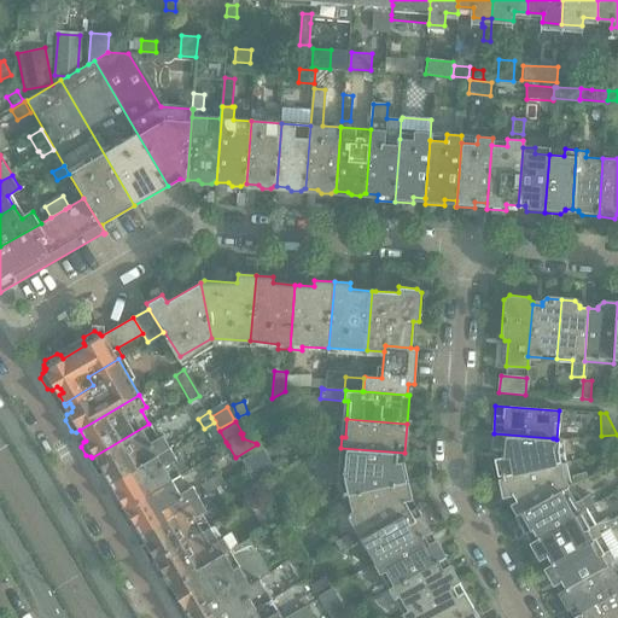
[(204,429),(216,449),(226,442),(220,431),(219,430),(214,423),(204,429)]
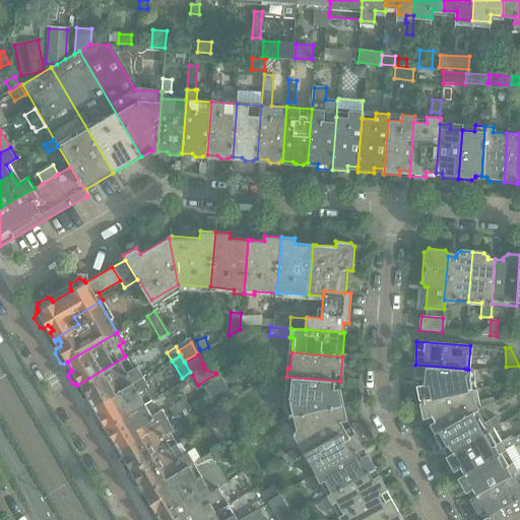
[(92,404),(142,375),(137,367),(133,369),(125,356),(77,385),(78,387),(77,391),(81,398),(85,399),(88,397),(92,404)]
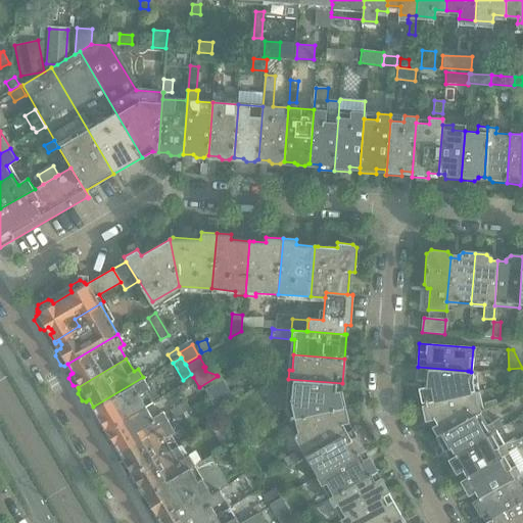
[(418,367),(417,379),(422,403),(473,392),(479,391),(474,372),(471,372),(468,371),(418,367)]
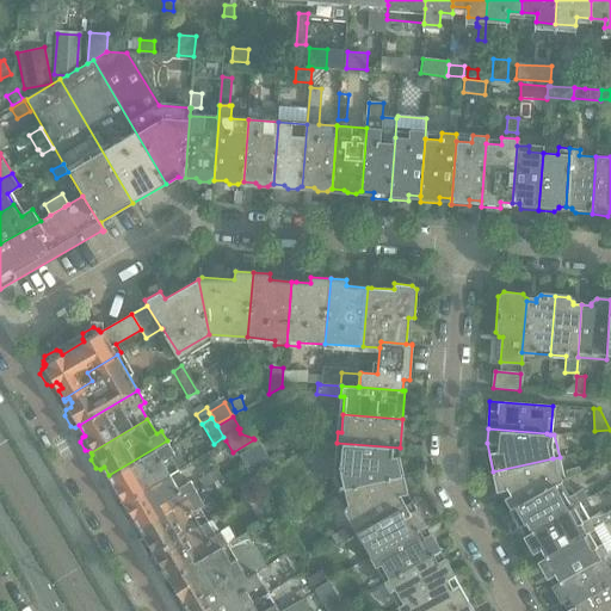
[(174,454),(167,440),(109,475),(115,486),(112,488),(110,493),(115,500),(119,501),(121,504),(178,470),(168,457),(174,454)]
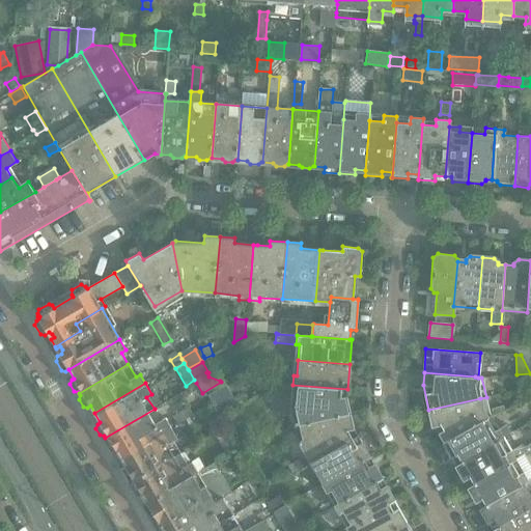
[(236,402),(226,383),(208,393),(219,412),(236,402)]
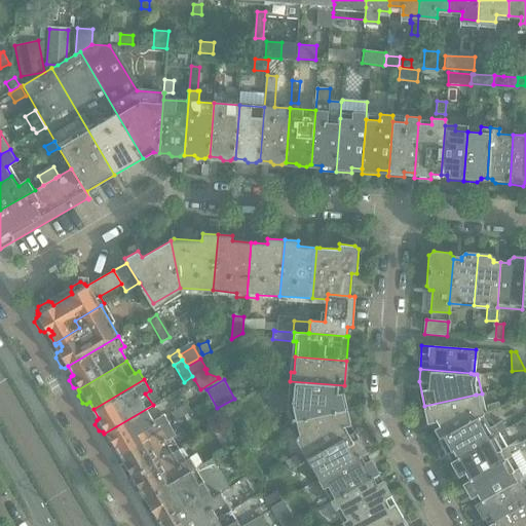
[(296,420),(347,409),(343,392),(344,385),(290,381),(288,404),(293,403),(296,420)]
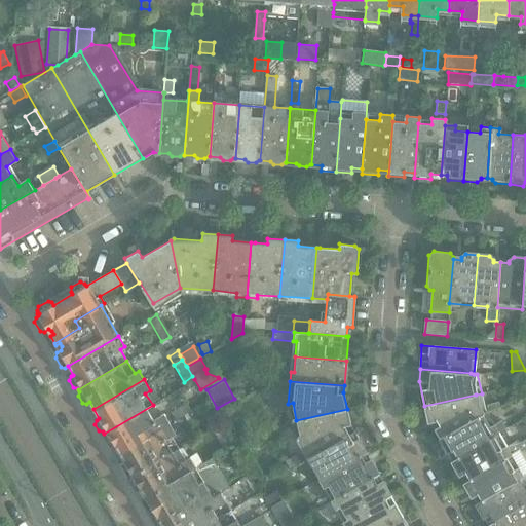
[(476,395),(424,406),(427,422),(428,422),(439,439),(441,438),(440,438),(483,414),(486,412),(482,393),(476,395)]
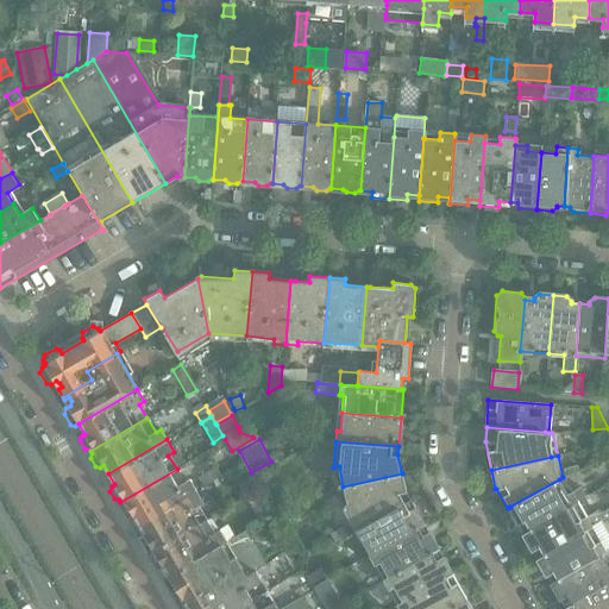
[(240,465),(225,473),(230,482),(244,472),(240,465)]
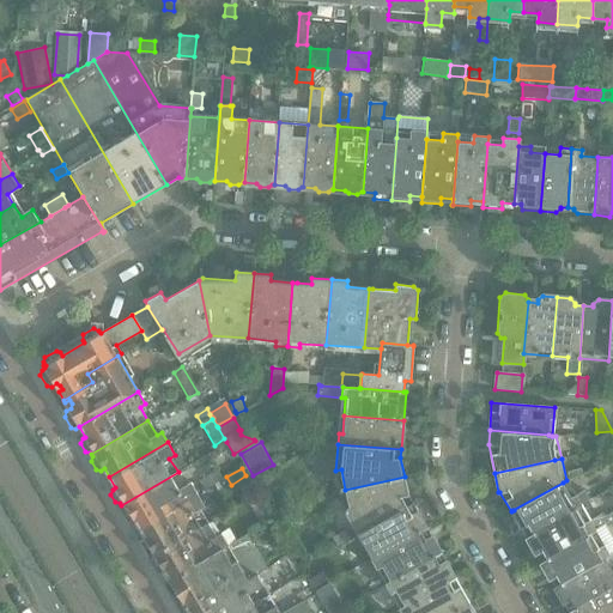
[(581,468),(568,472),(569,479),(582,473),(581,468)]
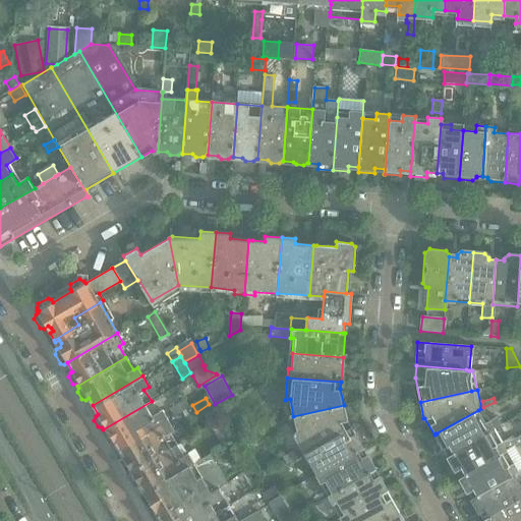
[(184,399),(169,408),(174,416),(189,407),(184,399)]
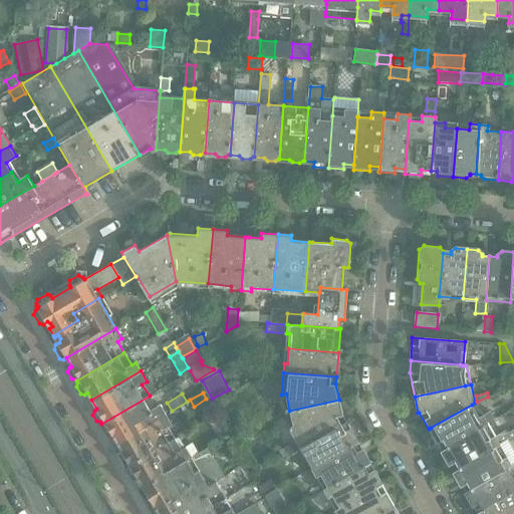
[(156,407),(150,396),(101,424),(102,426),(101,429),(105,436),(109,437),(112,435),(116,443),(166,415),(160,405),(156,407)]
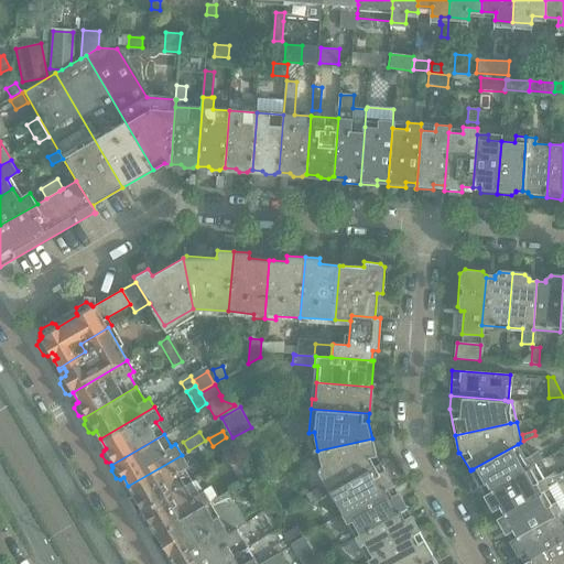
[(329,492),(380,463),(376,456),(372,438),(317,451),(321,469),(317,470),(329,492)]
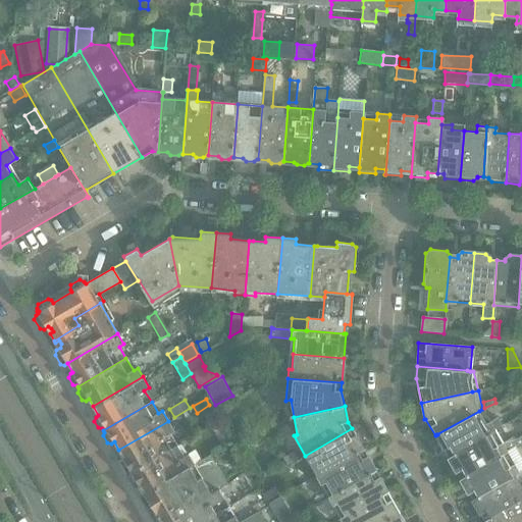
[(479,411),(436,434),(437,434),(438,436),(437,440),(448,457),(450,456),(449,456),(490,432),(493,430),(489,422),(482,409),(479,411)]
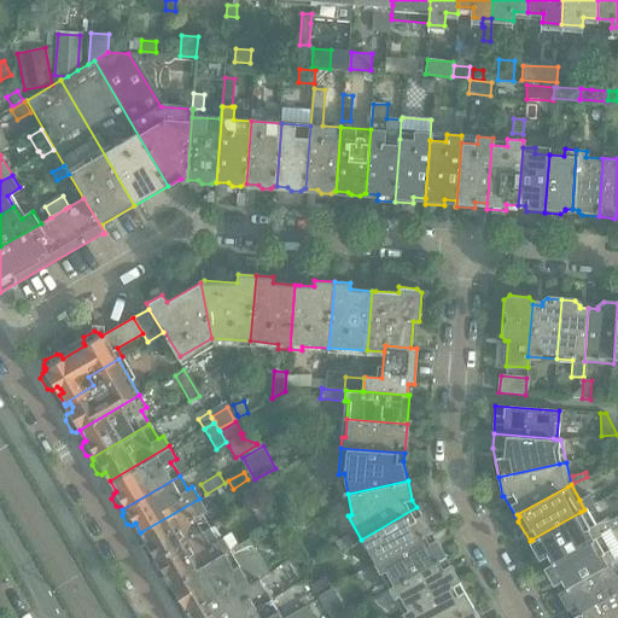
[(205,511),(199,499),(140,532),(146,543),(144,544),(141,549),(146,558),(151,559),(152,560),(209,526),(200,513),(205,511)]
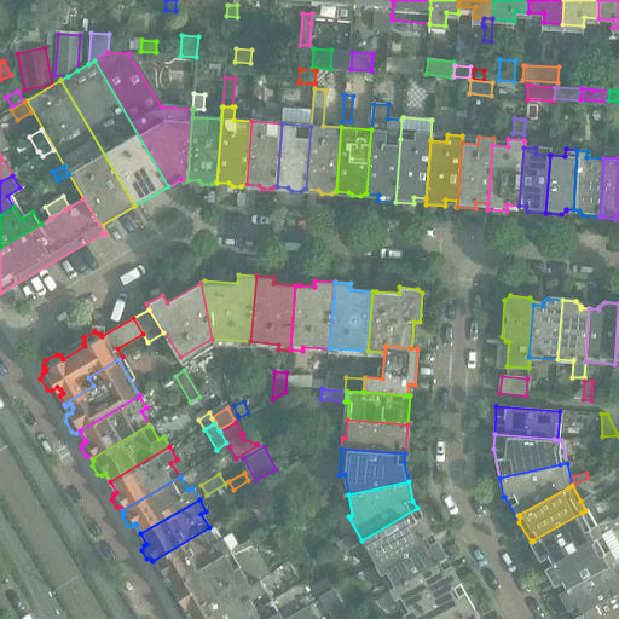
[(417,508),(362,541),(366,549),(369,548),(379,563),(432,533),(417,508)]
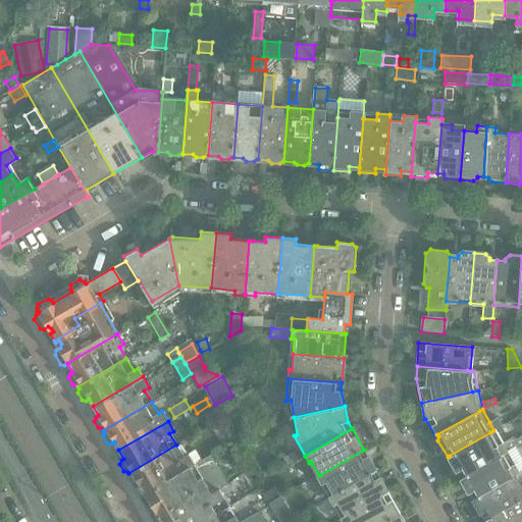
[(490,432),(449,456),(450,456),(451,458),(450,462),(460,478),(461,477),(503,454),(507,452),(515,447),(521,441),(521,435),(515,440),(513,438),(503,445),(493,430),(490,432)]
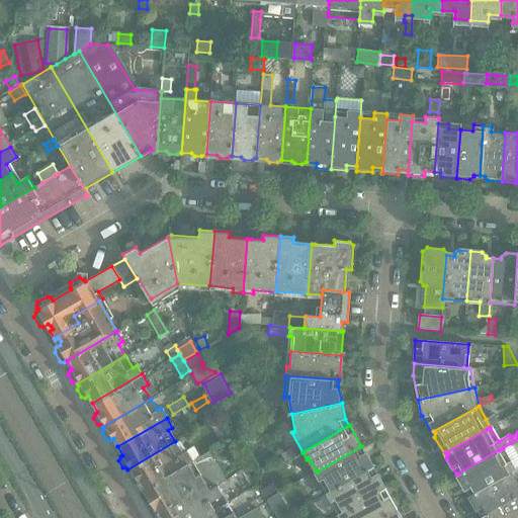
[(175,441),(127,469),(128,471),(127,476),(132,483),(136,484),(138,482),(143,490),(192,461),(186,450),(182,453),(175,441)]
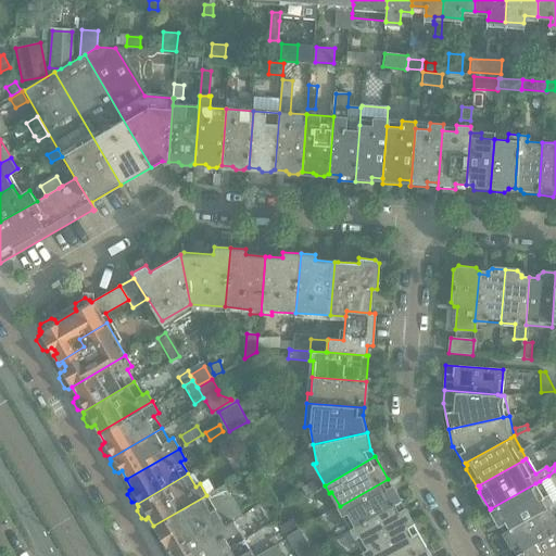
[(535,483),(491,508),(492,510),(492,515),(502,532),(504,531),(548,506),(552,504),(555,501),(555,488),(548,476),(540,481),(535,483)]
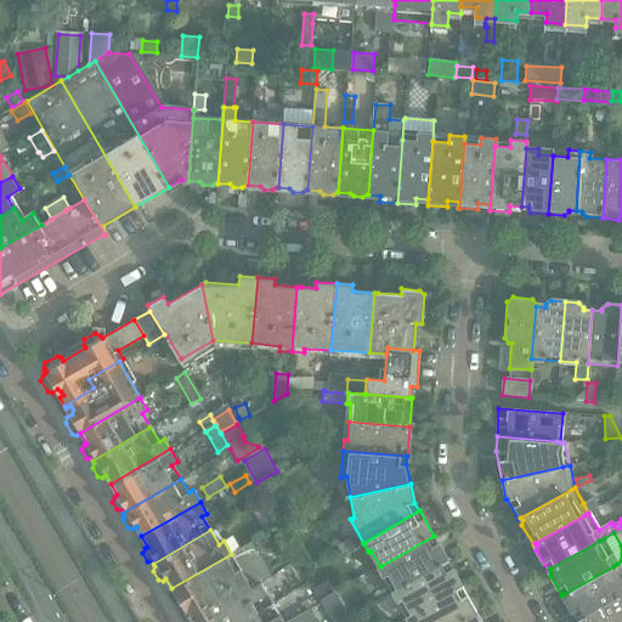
[(395,592),(445,563),(444,560),(445,557),(439,544),(434,536),(380,566),(378,569),(383,578),(385,576),(395,592)]
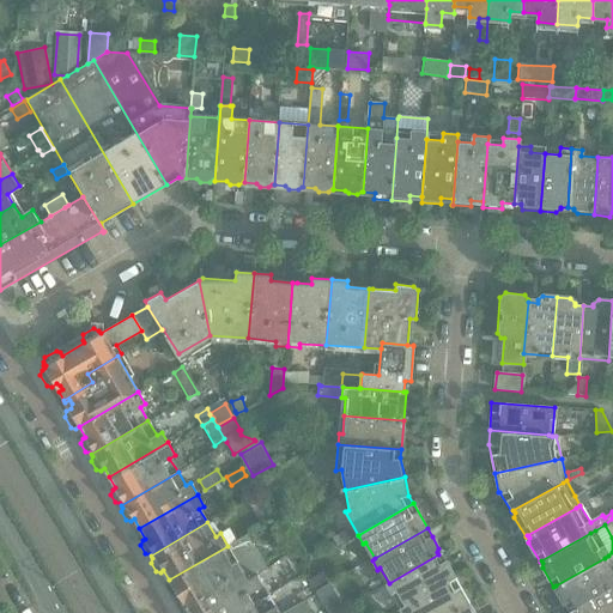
[(351,539),(346,530),(333,538),(338,546),(351,539)]
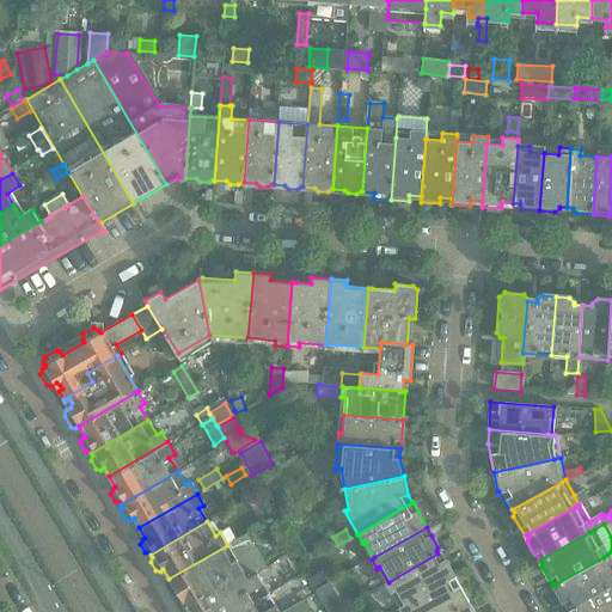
[(227,545),(169,579),(169,580),(166,581),(165,586),(171,598),(178,597),(182,594),(185,597),(188,601),(213,587),(218,597),(256,575),(267,569),(246,533),(227,545)]
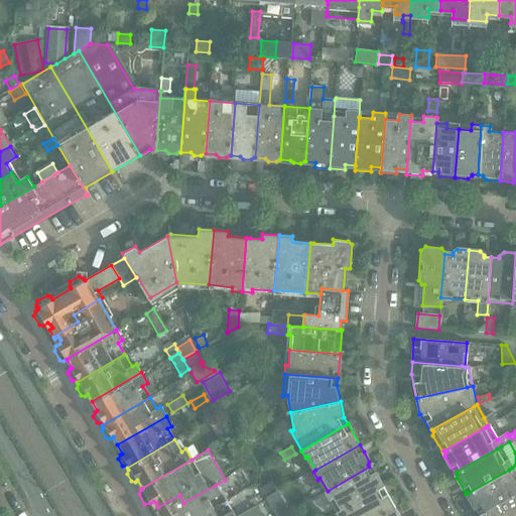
[(369,467),(328,491),(325,493),(329,500),(333,498),(341,512),(381,488),(380,486),(380,482),(371,466),(369,467)]
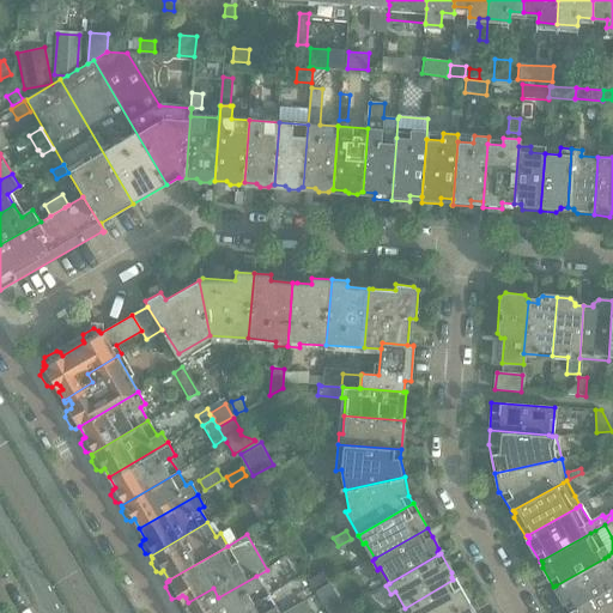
[(612,563),(608,556),(605,558),(556,586),(557,588),(557,592),(568,612),(570,611),(570,610),(612,584),(612,563)]
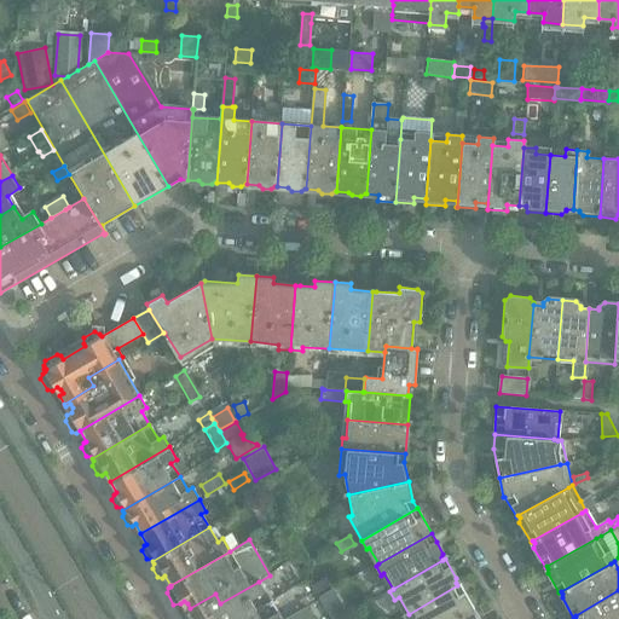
[(331,589),(324,578),(311,586),(317,597),(327,593),(331,589)]
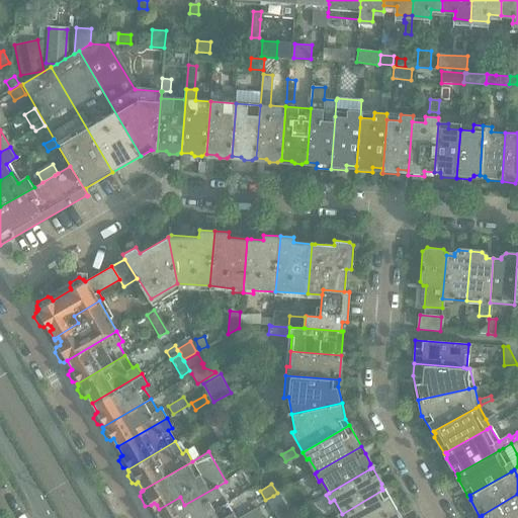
[(200,517),(219,508),(226,504),(217,487),(184,505),(180,497),(159,509),(155,511),(159,517),(163,517),(164,517),(200,517)]
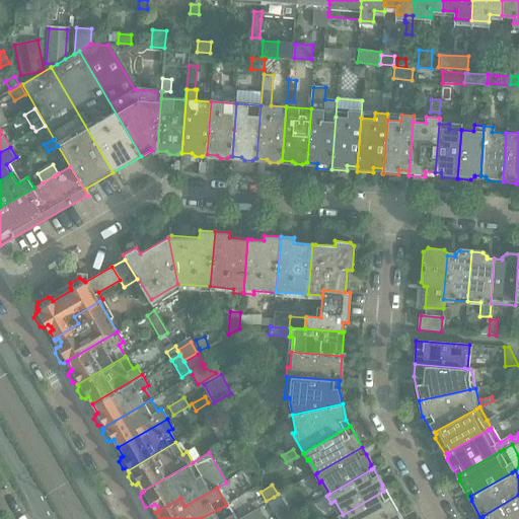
[(383,518),(397,511),(385,490),(383,491),(343,515),(339,517),(340,518),(383,518)]
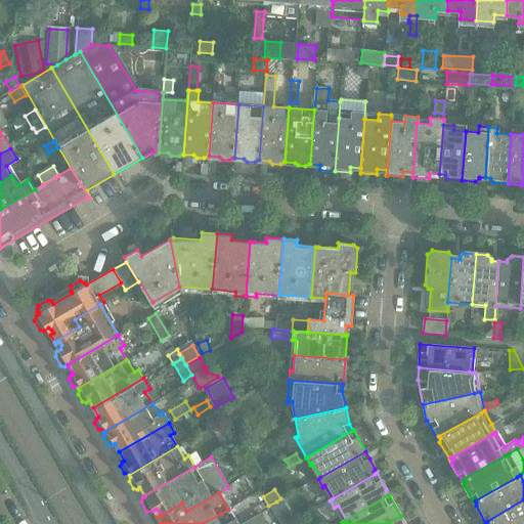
[(282,499),(269,507),(279,523),(288,523),(291,523),(295,520),(282,499)]
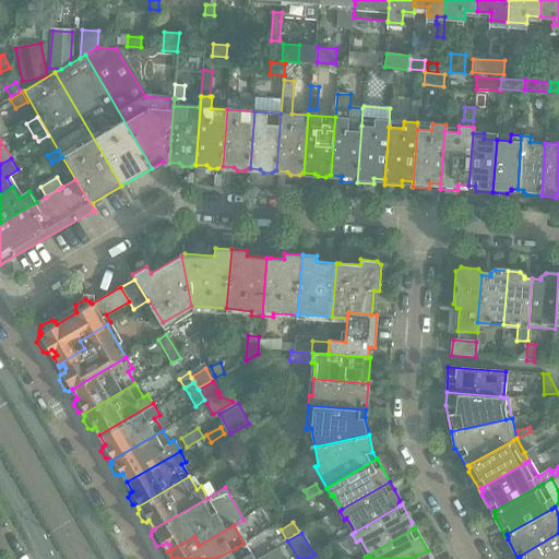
[(558,558),(558,533),(520,556),(520,557),(521,558),(520,558),(558,558)]
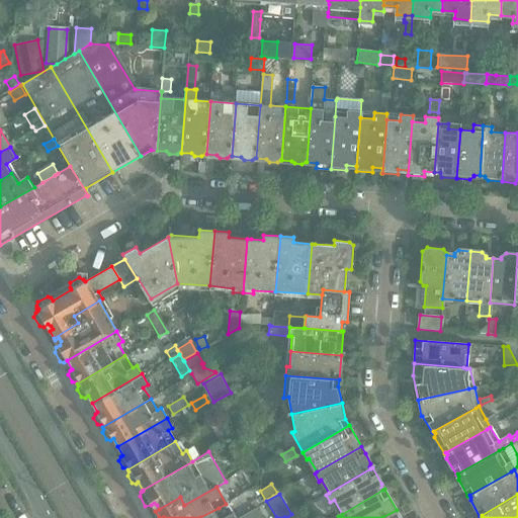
[(219,508),(200,517),(236,517),(233,511),(225,516),(219,508)]
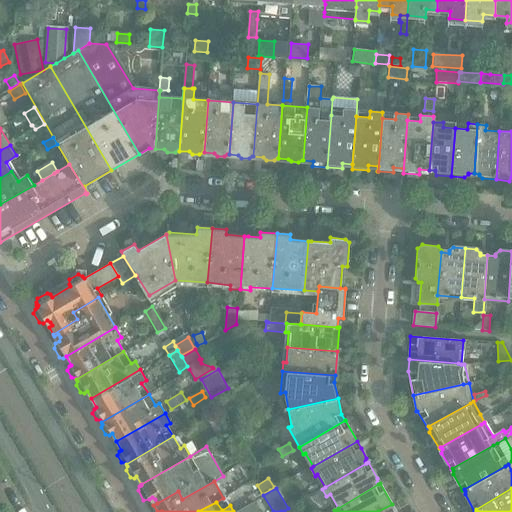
[(258,511),(253,502),(235,511),(258,511)]
